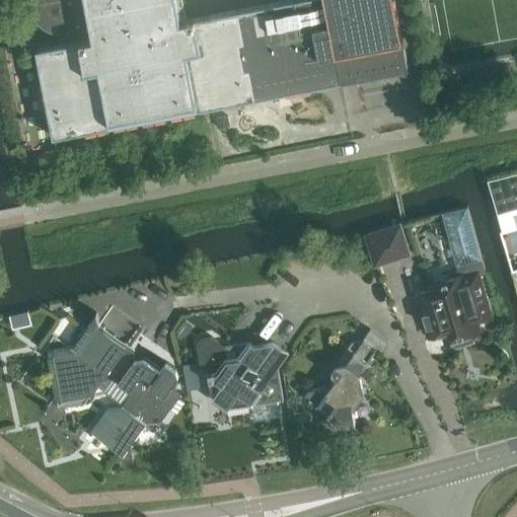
[(341,83),(408,70),(394,0),(32,0),(32,4),(33,12),(38,21),(44,27),(52,33),(61,35),(66,37),(72,37),(86,34),(88,42),(35,52),(35,54),(52,140),(254,100),(341,83)]
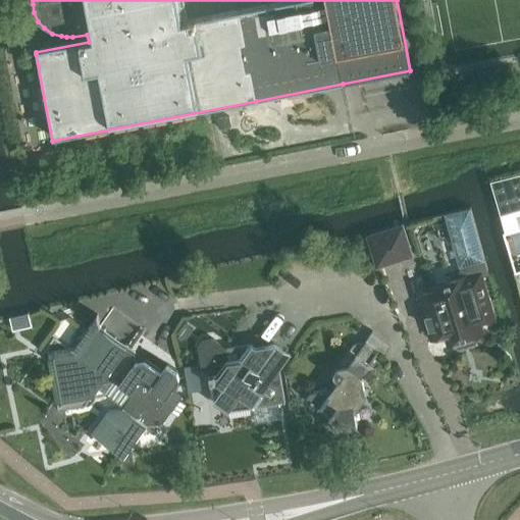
[(431,293),(417,298),(430,341),(445,336),(448,346),(452,345),(453,348),(456,350),(473,345),(474,342),(473,338),(480,335),(478,326),(486,324),(491,315),(488,307),(484,304),(477,280),(480,280),(480,278),(489,276),(485,261),(470,207),(444,214),(458,268),(461,280),(446,284),(443,283),(434,286),(433,289),(430,290),(431,293)]
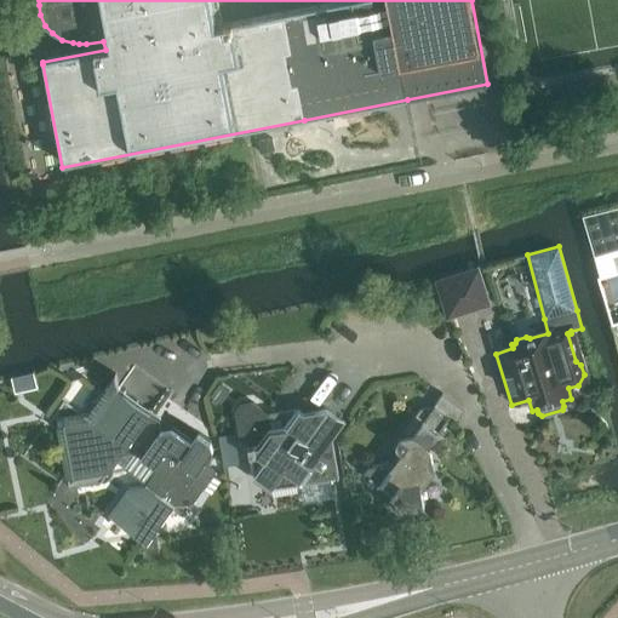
[(617,250),(593,258),(600,281),(617,275),(617,250)]
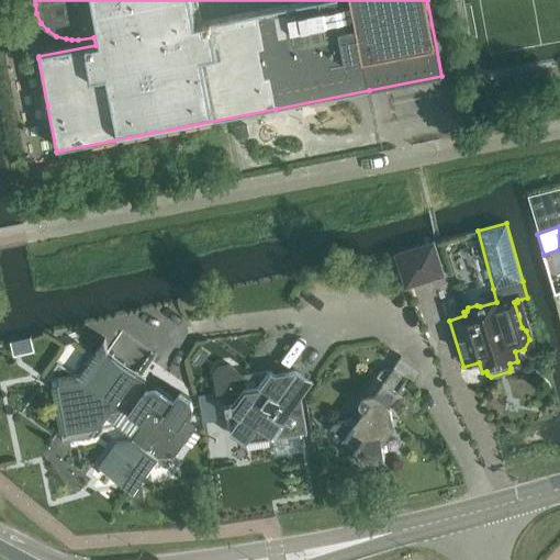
[(414,252),(395,257),(403,284),(405,289),(426,282),(440,278),(430,247),(414,252)]
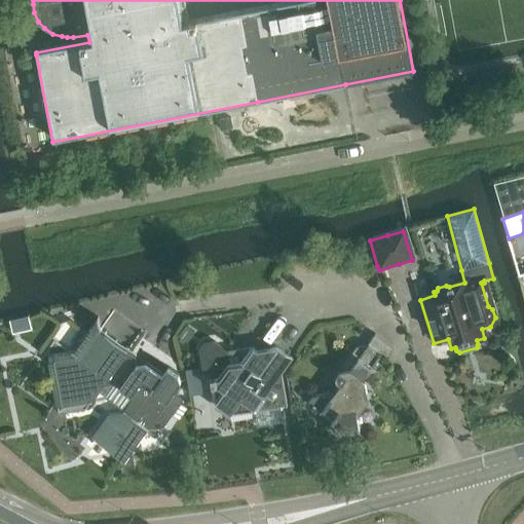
[(27,317),(9,322),(11,334),(29,330),(27,317)]
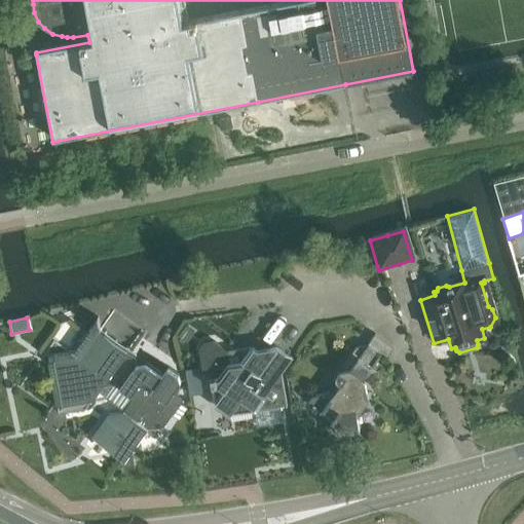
[(72,353),(47,358),(57,414),(86,410),(102,388),(115,386),(133,400),(122,414),(108,417),(91,440),(113,456),(131,453),(146,431),(164,427),(181,404),(172,396),(180,384),(178,377),(169,371),(162,378),(101,334),(97,319),(72,353)]
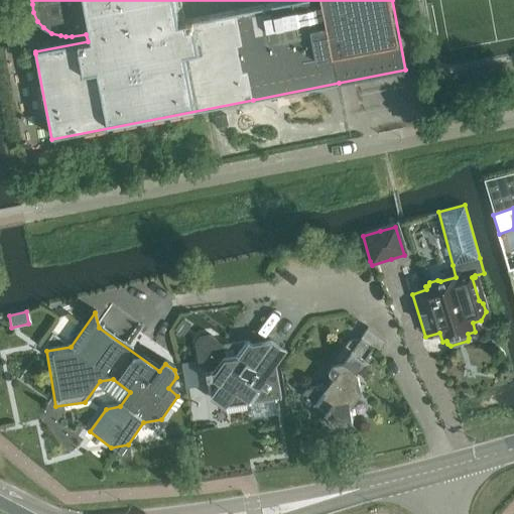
[(180,320),(173,332),(183,338),(190,328),(180,320)]
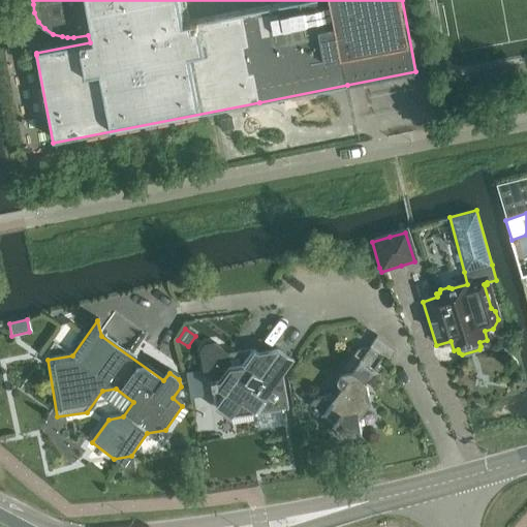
[(312,401),(308,408),(335,428),(337,439),(360,436),(358,423),(368,408),(366,390),(363,388),(382,362),(386,365),(388,362),(393,354),(375,341),(350,375),(338,377),(337,379),(338,388),(340,389),(331,401),(328,399),(312,401)]
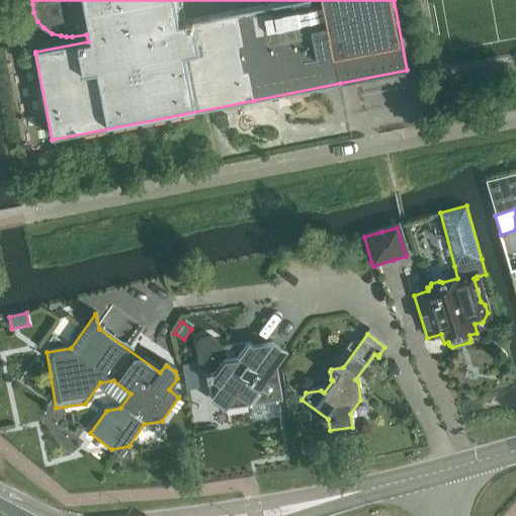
[(199,339),(195,345),(200,368),(210,374),(206,375),(210,402),(225,412),(280,403),(275,371),(286,357),(271,346),(259,348),(250,342),(224,347),(207,337),(199,339)]
